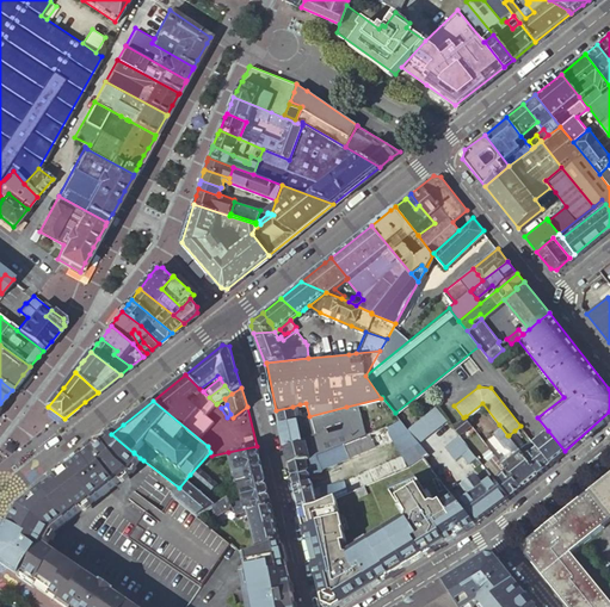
[(445,417),(435,404),(406,427),(417,440),(445,417)]
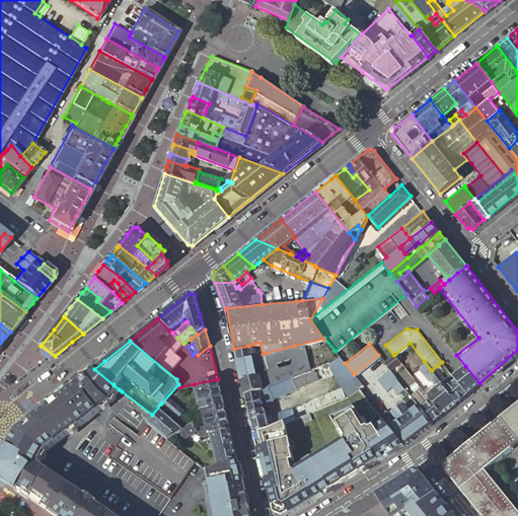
[(248,346),(234,349),(236,359),(251,356),(248,346)]
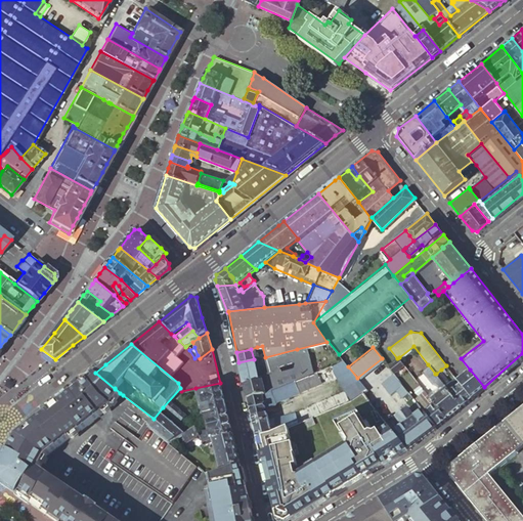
[(308,375),(297,349),(265,357),(259,358),(254,359),(257,375),(258,380),(262,378),(265,391),(271,389),(295,380),(308,375)]
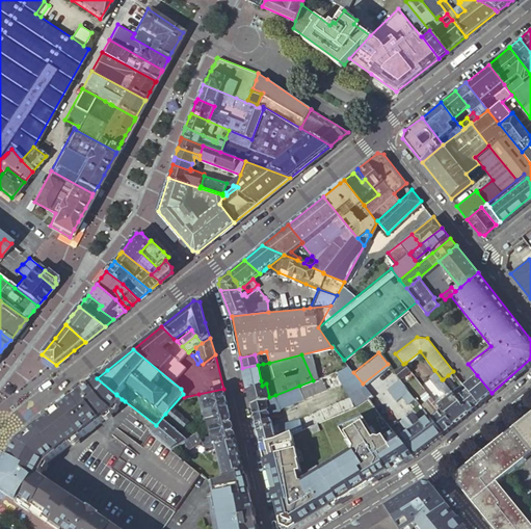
[(403,364),(394,372),(398,377),(399,378),(409,369),(405,363),(403,364)]
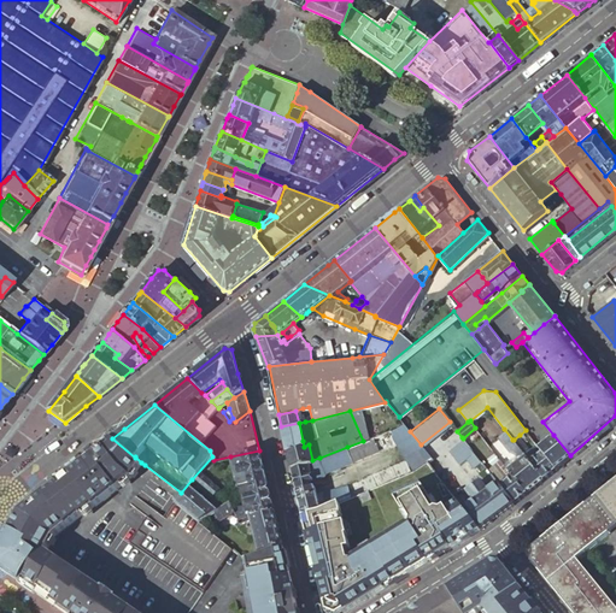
[(299,423),(281,426),(287,451),(304,447),(303,441),(299,423)]
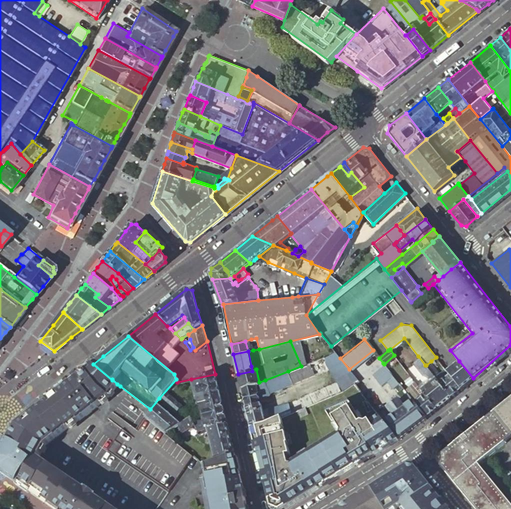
[(342,390),(354,381),(357,379),(355,375),(349,369),(340,358),(335,352),(301,366),(288,371),(292,382),(329,367),(335,379),(295,398),(287,401),(288,403),(267,407),(268,413),(263,414),(260,402),(258,402),(258,398),(263,396),(262,391),(267,389),(265,380),(259,382),(259,383),(241,387),(250,427),(264,424),(265,424),(281,417),(291,412),(295,411),(327,396),(330,395),(342,390)]
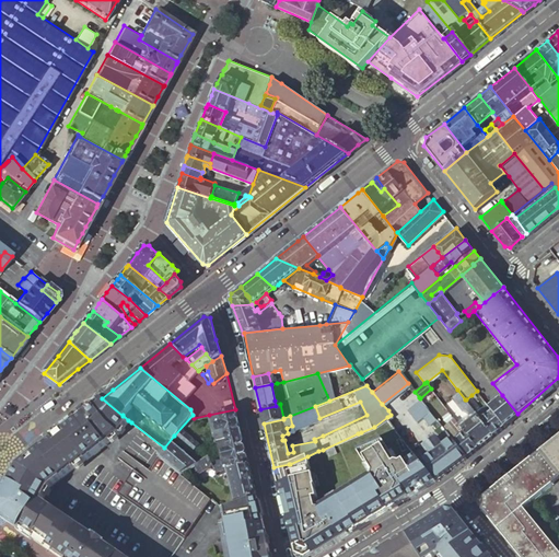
[(459,425),(477,447),(493,433),(466,399),(465,399),(457,390),(451,396),(461,409),(464,410),(466,412),(470,415),(459,425)]
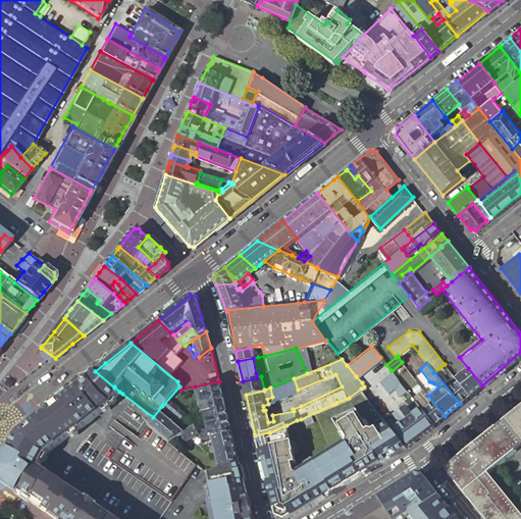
[(460,404),(470,396),(459,381),(452,387),(447,381),(448,380),(439,368),(434,372),(460,404)]
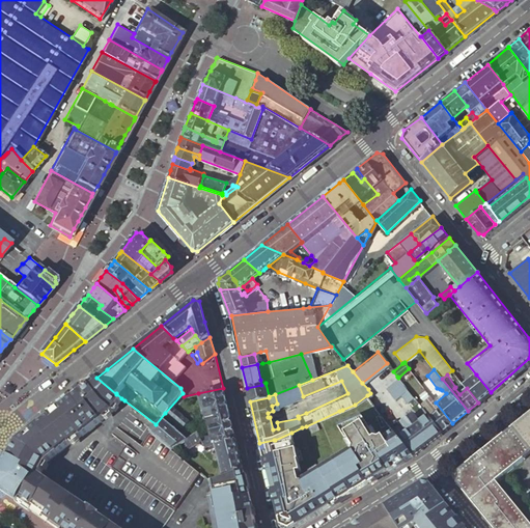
[(478,403),(491,392),(476,374),(464,385),(467,388),(478,403)]
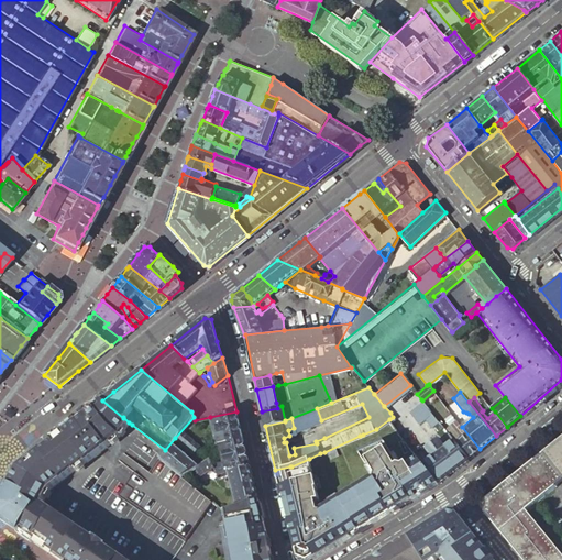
[(119,435),(129,423),(123,417),(123,418),(102,401),(98,404),(95,406),(90,410),(88,412),(74,423),(51,441),(41,449),(30,458),(18,468),(3,493),(0,497),(0,517),(33,540),(35,539),(48,548),(46,550),(47,550),(50,552),(54,555),(61,559),(142,559),(58,503),(53,511),(41,502),(50,489),(74,468),(75,469),(86,460),(87,460),(107,443),(106,443),(107,442),(119,435)]
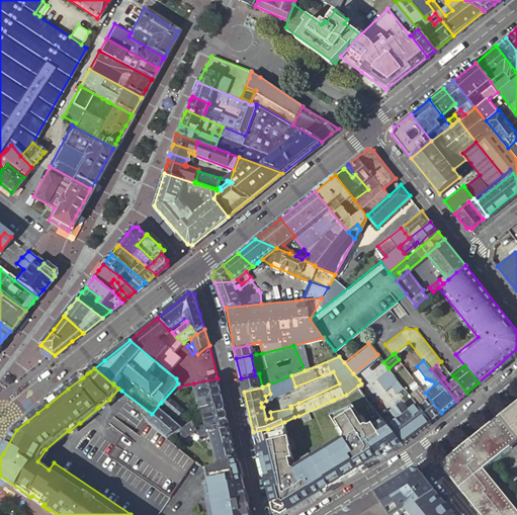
[(402,396),(409,394),(391,370),(379,374),(381,380),(384,379),(386,385),(389,384),(391,392),(394,391),(395,397),(399,401),(403,398),(402,396)]
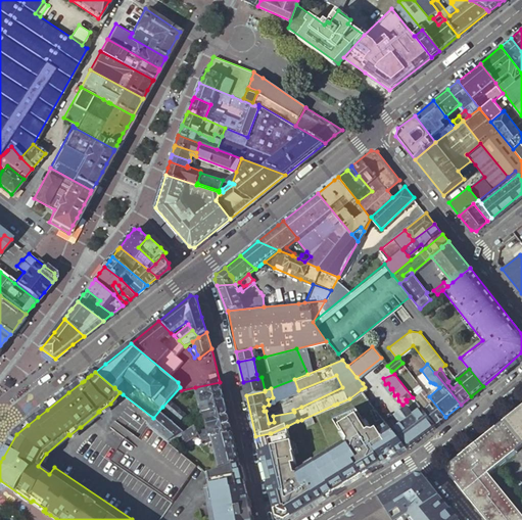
[(257,379),(243,382),(246,395),(265,391),(265,390),(262,377),(257,379)]
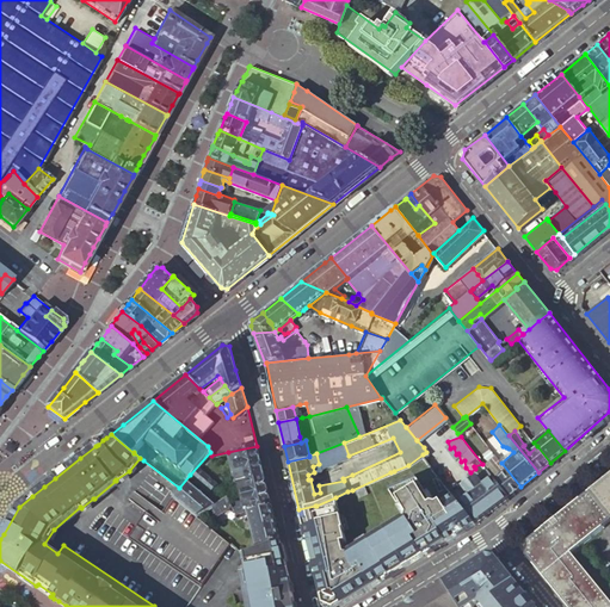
[(314,472),(315,472),(318,472),(320,470),(321,469),(322,466),(349,456),(344,443),(316,453),(319,464),(313,466),(314,472)]
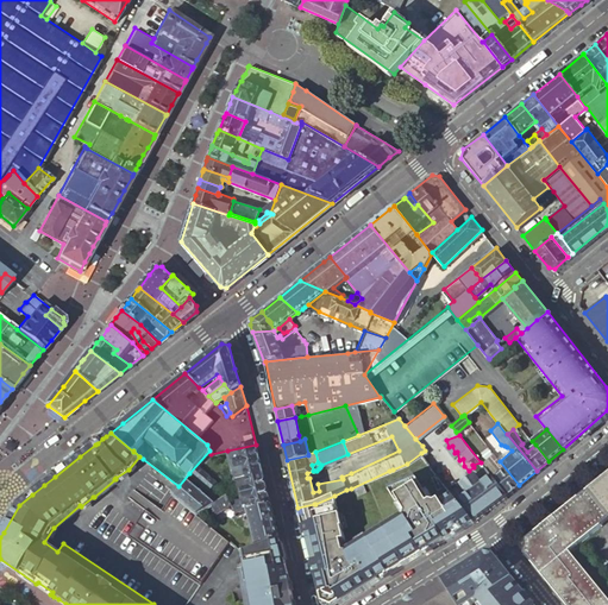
[(256,445),(227,451),(229,457),(231,468),(234,480),(236,480),(248,478),(248,477),(263,473),(256,445)]
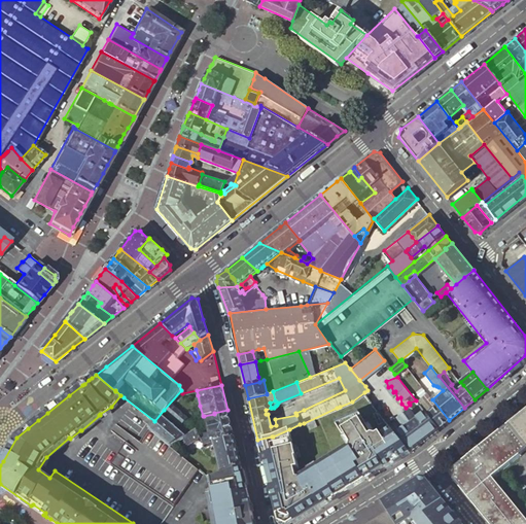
[(367,390),(364,392),(409,451),(419,443),(437,428),(419,405),(414,410),(416,412),(410,417),(413,420),(407,425),(394,410),(388,406),(389,404),(384,400),(385,397),(379,394),(380,391),(366,385),(365,386),(367,390)]
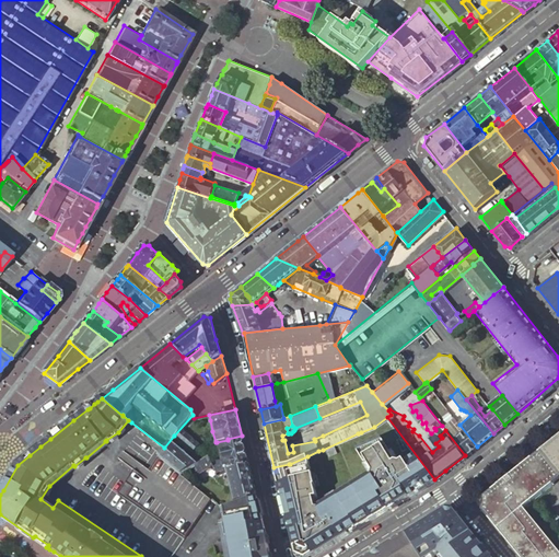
[(193,415),(174,436),(177,439),(196,453),(216,442),(212,431),(201,438),(195,440),(186,432),(195,421),(197,425),(210,420),(209,415),(194,418),(193,415)]
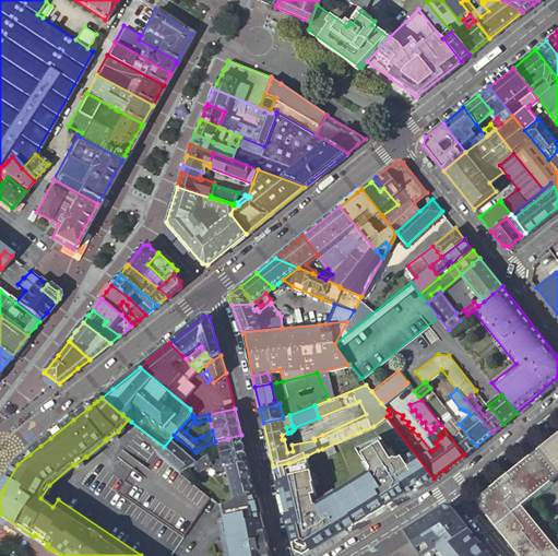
[(444,429),(464,454),(476,446),(459,424),(452,415),(441,425),(444,429)]
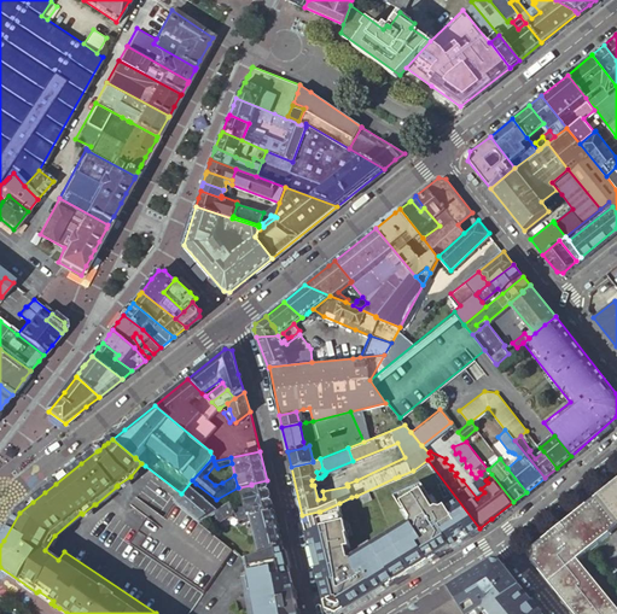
[(341,613),(393,583),(479,528),(428,460),(413,471),(399,477),(395,478),(356,496),(351,497),(339,503),(320,512),(319,512),(302,515),(313,556),(315,569),(319,568),(326,613),(330,613),(341,613)]
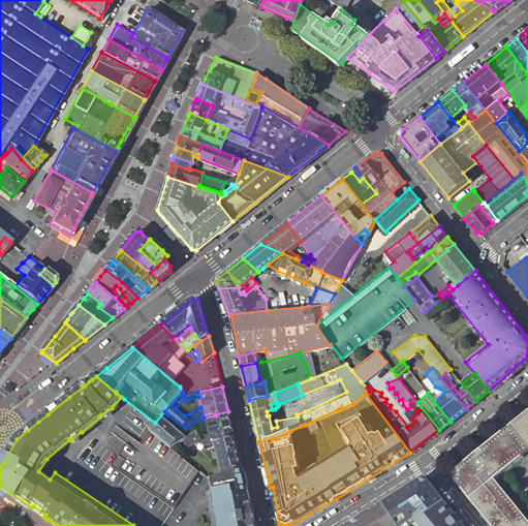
[(527,410),(458,467),(456,478),(462,486),(494,525),(527,525),(527,517),(495,477),(527,450),(527,410)]
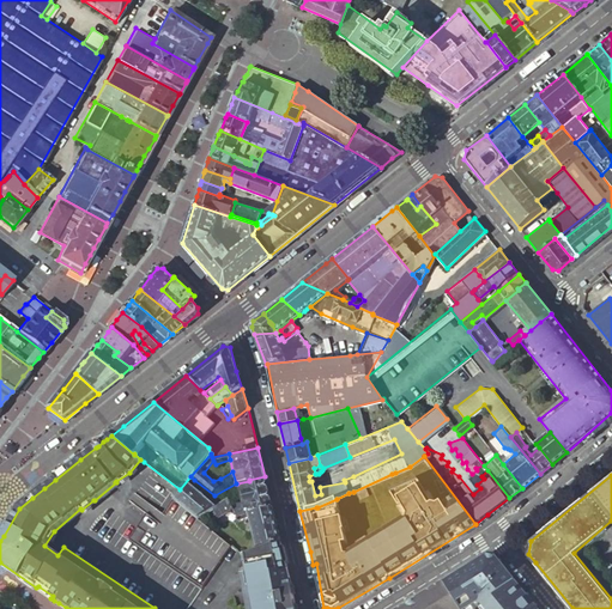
[(180,489),(174,497),(198,517),(212,507),(214,506),(191,485),(194,480),(191,476),(180,489)]
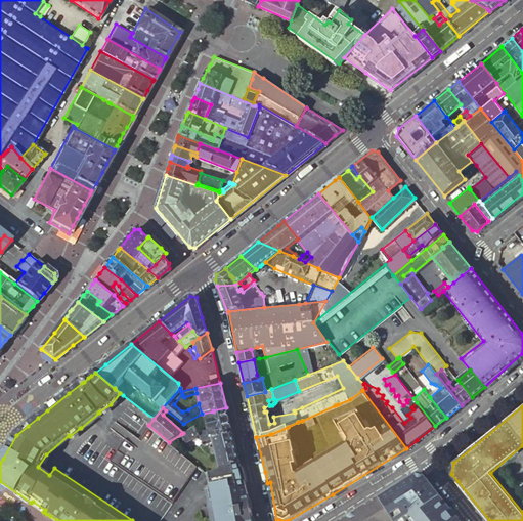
[(203,440),(232,433),(226,407),(213,410),(213,411),(203,414),(205,419),(194,425),(199,433),(198,434),(202,440),(203,440)]
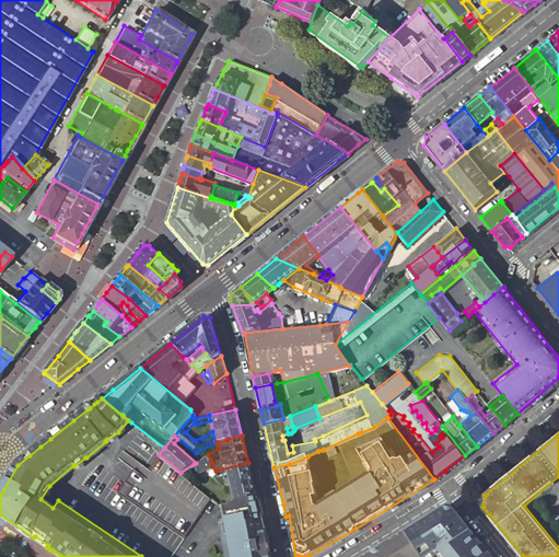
[(181,473),(159,454),(148,467),(142,474),(132,467),(116,491),(183,536),(210,497),(181,473)]
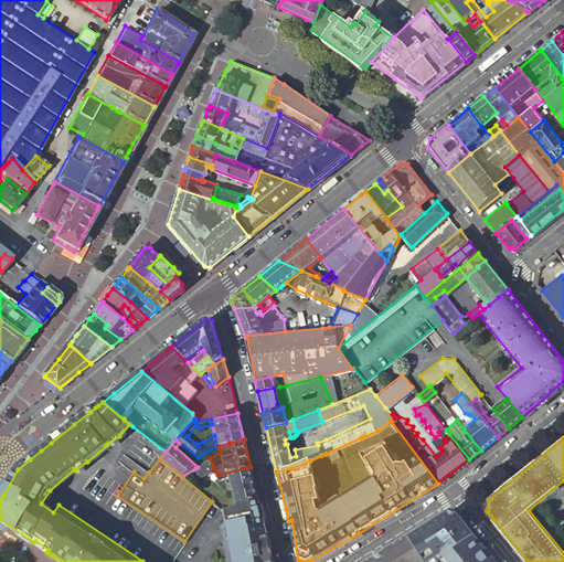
[(198,467),(195,468),(200,476),(213,468),(214,467),(210,458),(198,467)]
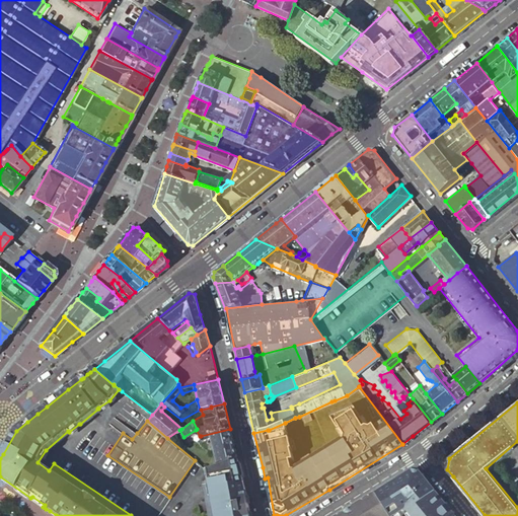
[(218,464),(237,458),(230,429),(201,436),(201,439),(211,437),(213,445),(207,446),(209,454),(215,453),(218,464)]
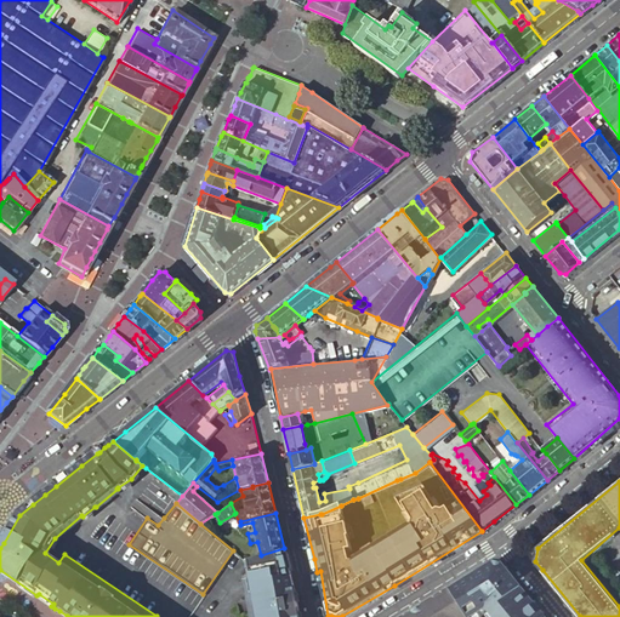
[(295,593),(284,548),(261,555),(245,560),(240,563),(238,566),(248,616),(299,616),(295,593)]
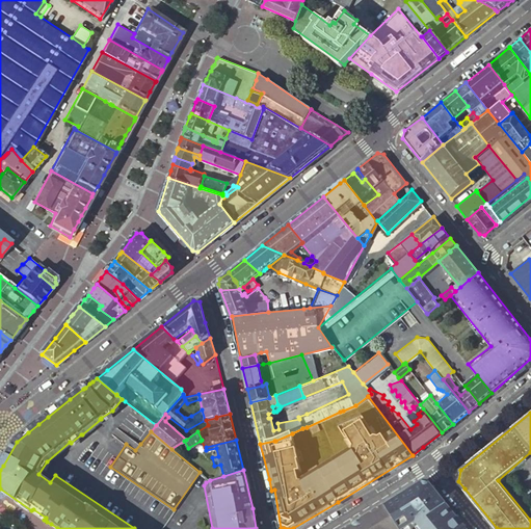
[(387,506),(400,528),(406,528),(418,523),(423,528),(467,528),(431,484),(425,482),(423,483),(387,506)]
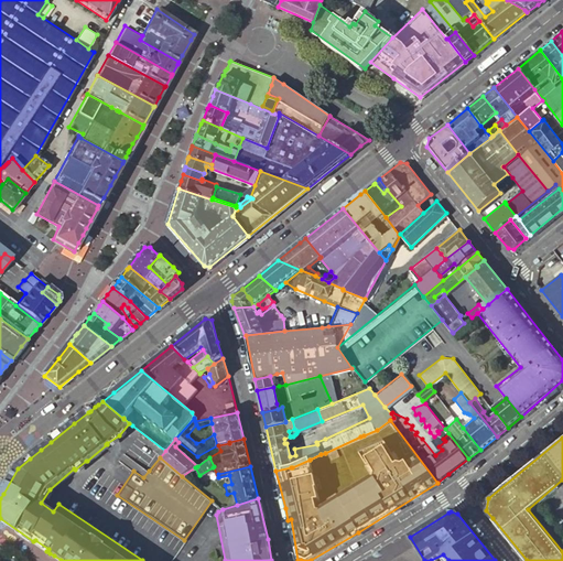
[(424,560),(410,537),(405,539),(372,560),(370,560),(424,560)]
